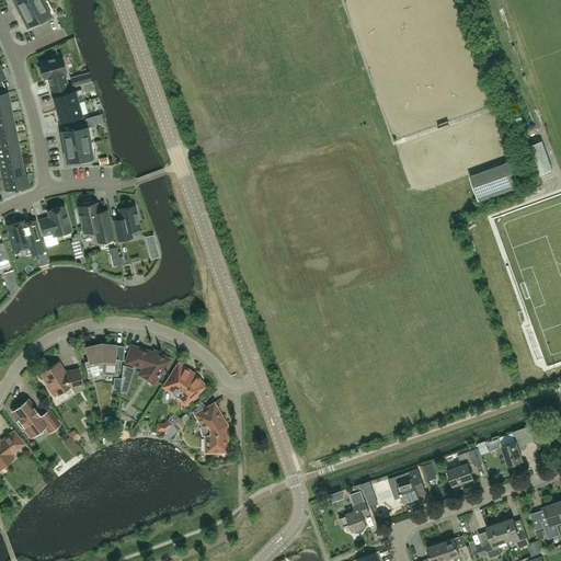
[(13,0),(20,12),(44,1),(43,0),(13,0)]
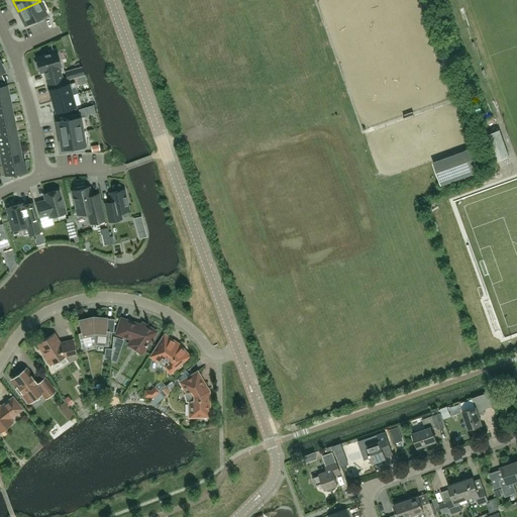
[(18,11),(25,24),(36,19),(37,22),(48,17),(40,1),(18,11)]
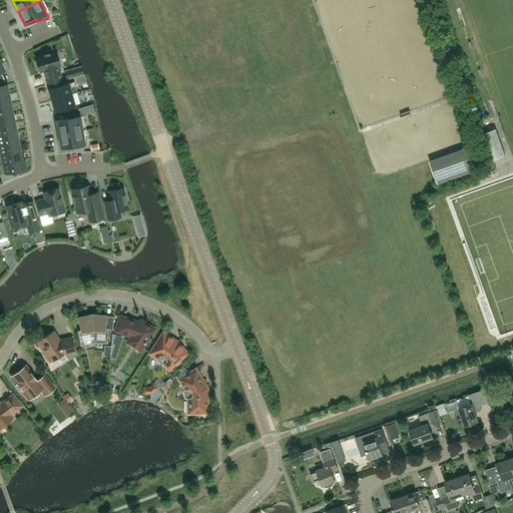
[(24,46),(27,55),(34,52),(30,44),(24,46)]
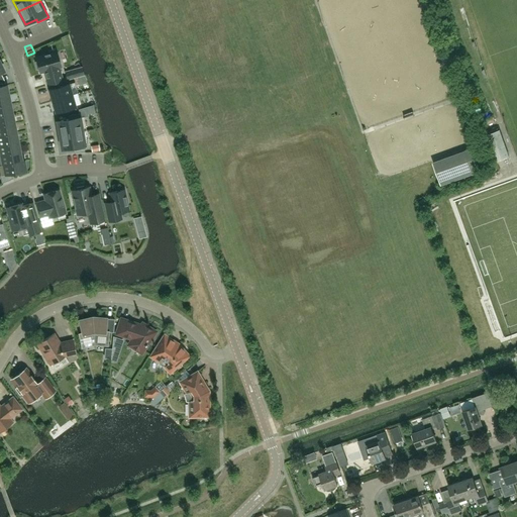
[(61,67),(57,52),(36,58),(37,62),(35,62),(37,69),(39,69),(40,72),(44,71),(47,84),(63,80),(59,67),(61,67)]
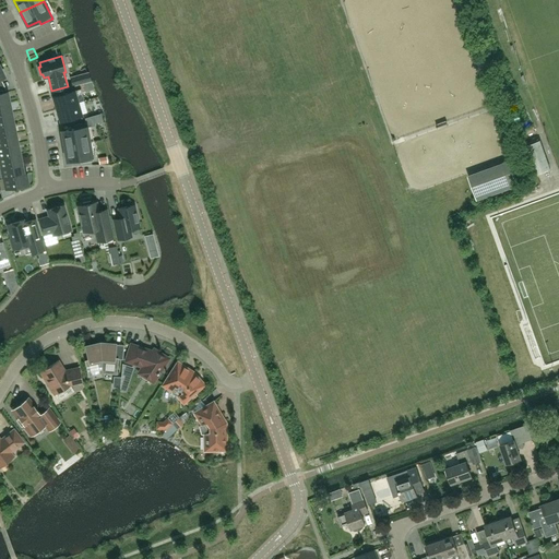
[(81,83),(79,75),(71,78),(73,85),(81,83)]
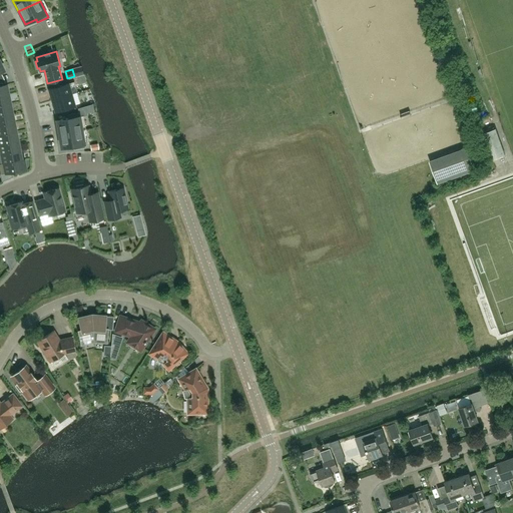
[(69,82),(50,88),(53,99),(73,93),(69,82)]
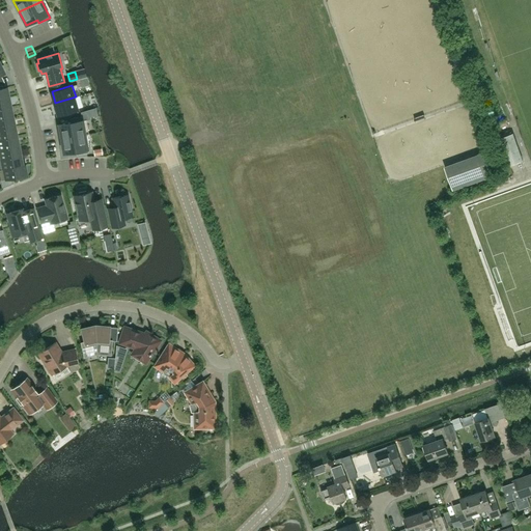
[(0,99),(9,98),(7,87),(0,88),(0,99)]
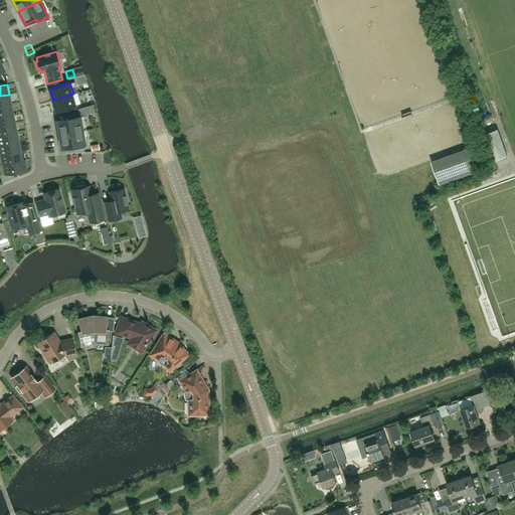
[(73,94),(53,100),(57,111),(76,106),(73,94)]
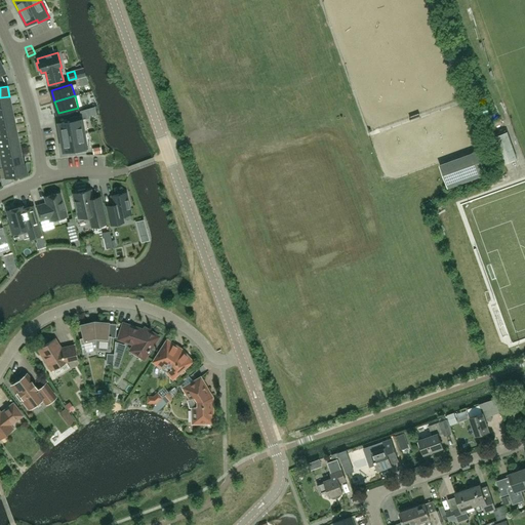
[(9,96),(0,97),(0,108),(10,106),(9,96)]
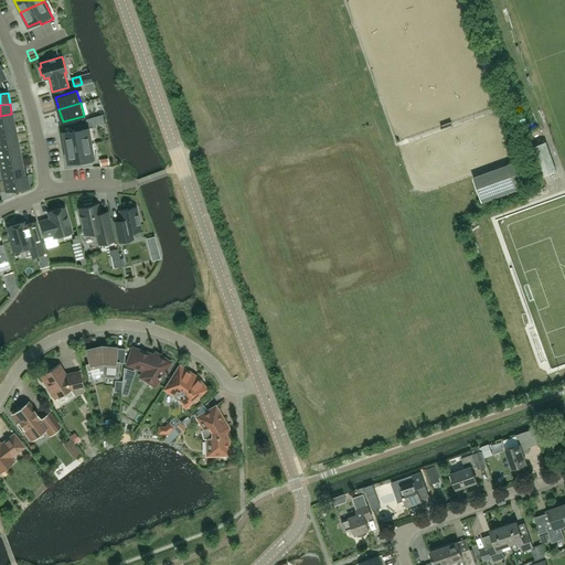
[(11,114),(0,116),(0,127),(13,125),(11,114)]
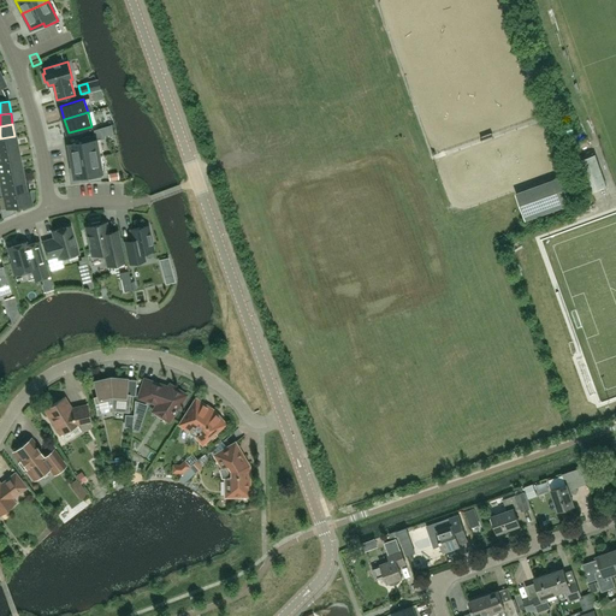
[(82,141),(67,143),(70,161),(99,155),(96,140),(106,138),(104,128),(94,130),(94,135),(81,137),(82,141)]
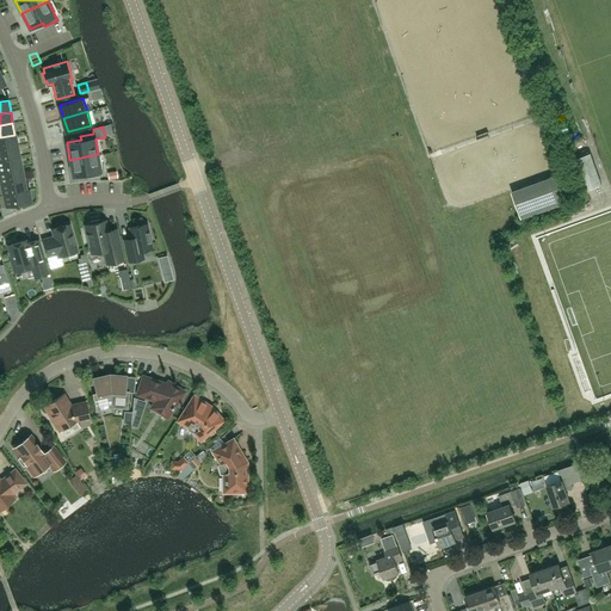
[(0,149),(17,146),(14,135),(0,137),(0,149)]
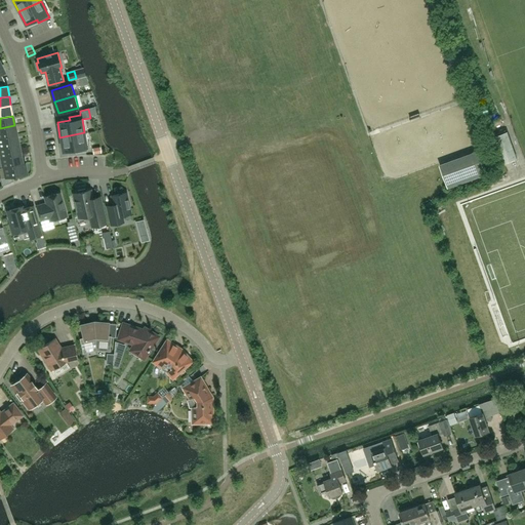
[(14,125),(0,128),(0,137),(16,135),(14,125)]
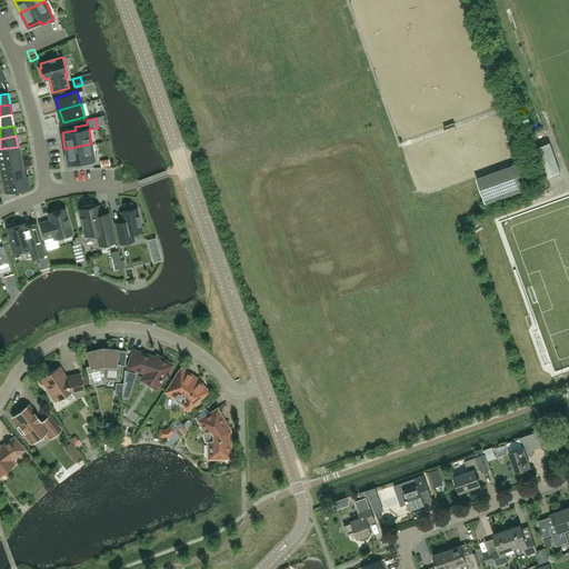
[(560,172),(550,142),(535,148),(546,178),(560,172)]
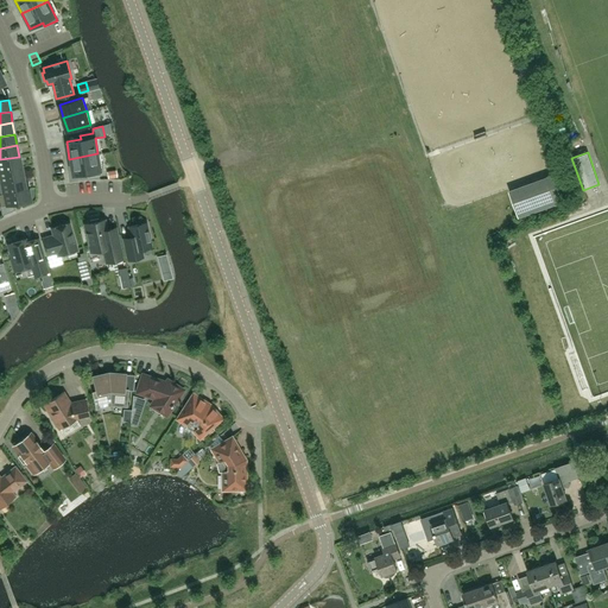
[(69,159),(73,176),(87,173),(87,177),(101,175),(97,153),(69,159)]
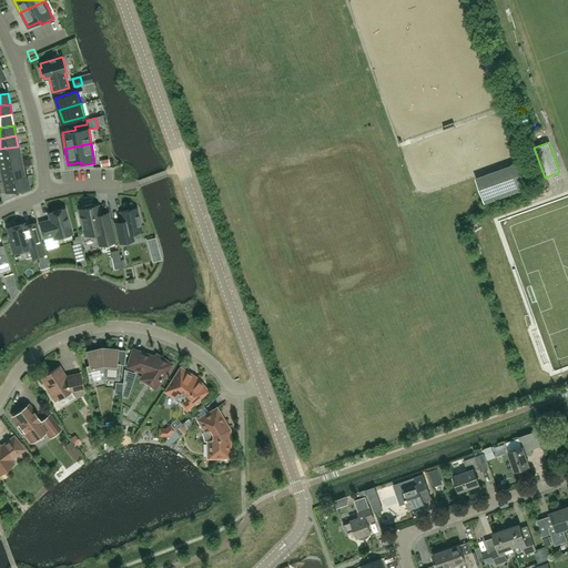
[(18,146),(0,149),(0,160),(20,156),(18,146)]
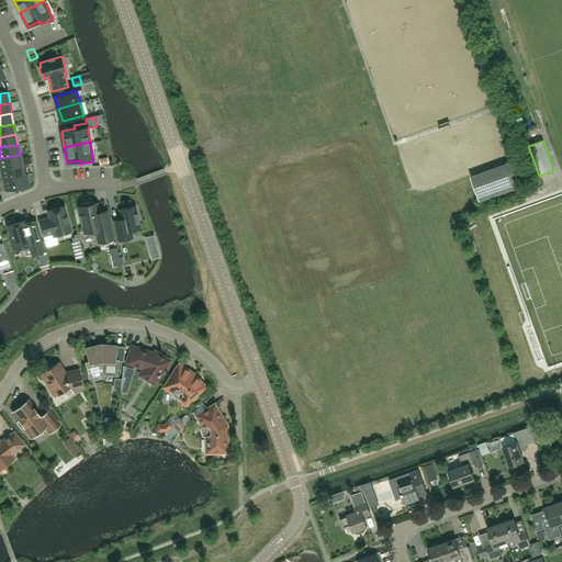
[(22,165),(20,155),(0,158),(0,165),(1,169),(22,165)]
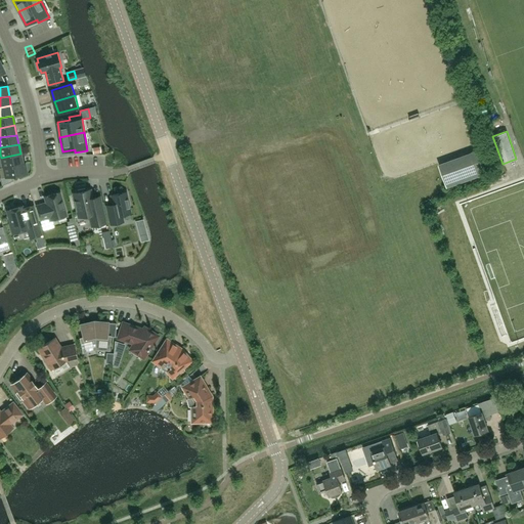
[(20,154),(1,158),(3,168),(25,163),(23,163),(20,154)]
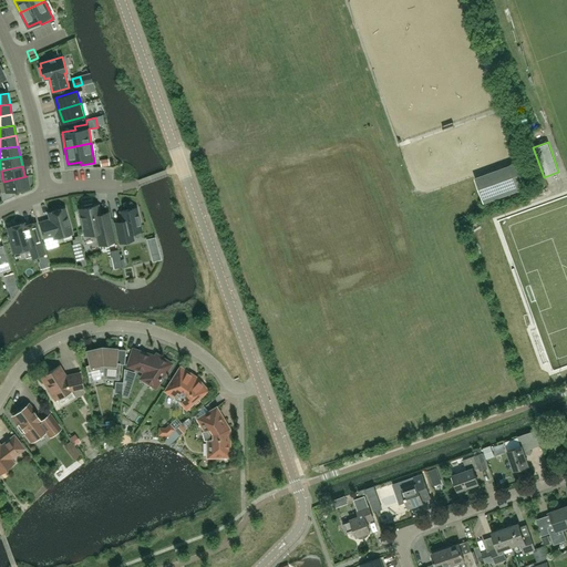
[(525,187),(517,167),(476,182),(484,203),(525,187)]
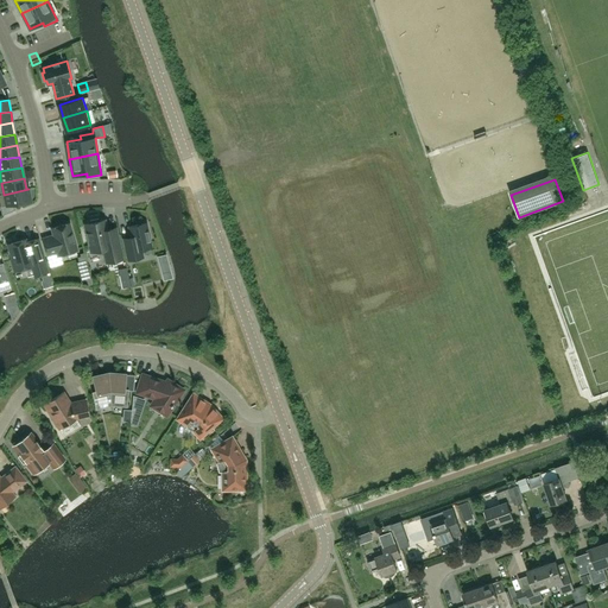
[(29,189),(4,195),(6,206),(31,201),(29,189)]
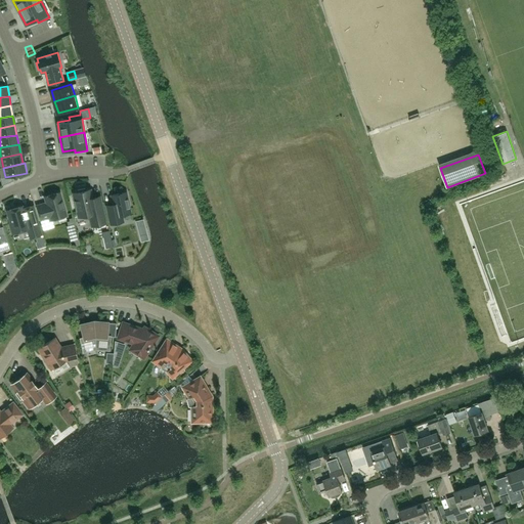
[(105,223),(101,203),(93,205),(90,189),(86,190),(85,188),(77,190),(78,192),(73,193),(79,217),(86,216),(86,218),(90,217),(92,226),(105,223)]
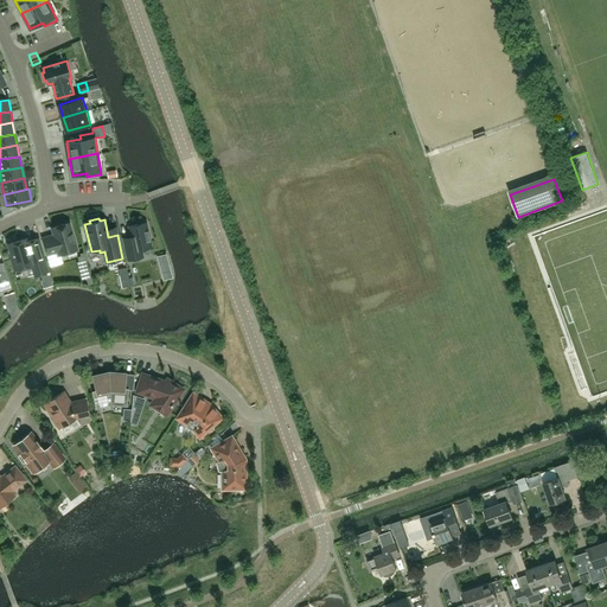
[(51,236),(43,238),(48,255),(59,253),(59,254),(77,249),(69,223),(52,228),(55,236),(51,237),(51,236)]
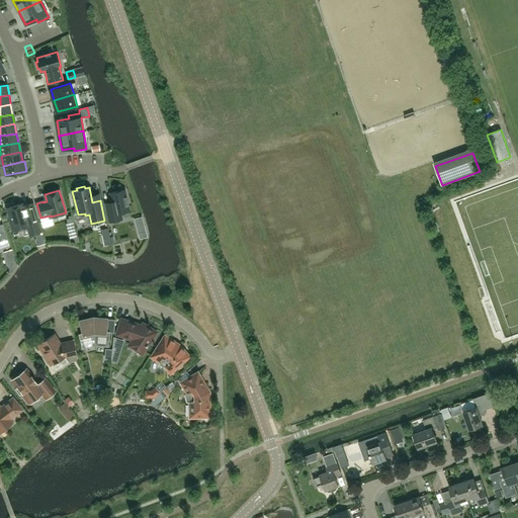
[(130,210),(124,190),(109,193),(112,206),(106,208),(109,222),(121,220),(120,212),(130,210)]
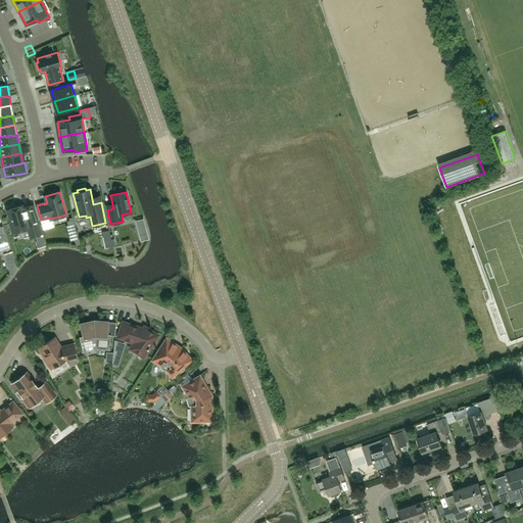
[(41,235),(35,215),(26,218),(22,206),(7,211),(11,224),(10,224),(13,234),(28,230),(31,238),(41,235)]
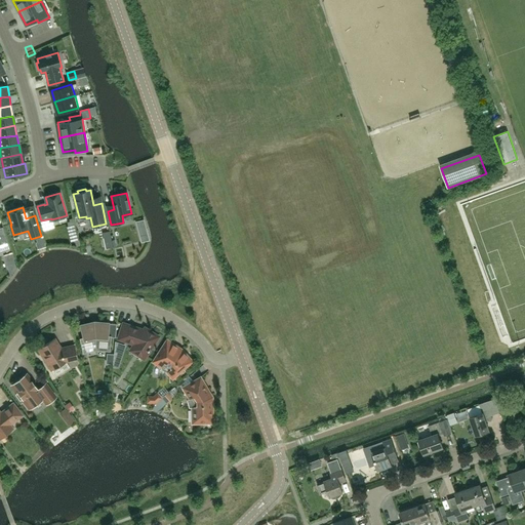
[(78,240),(74,225),(67,227),(71,242),(78,240)]
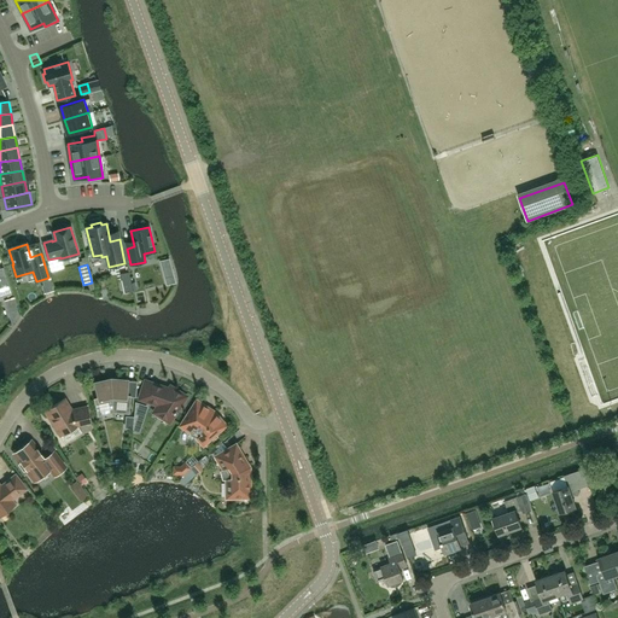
[(133,291),(129,272),(121,274),(124,293),(133,291)]
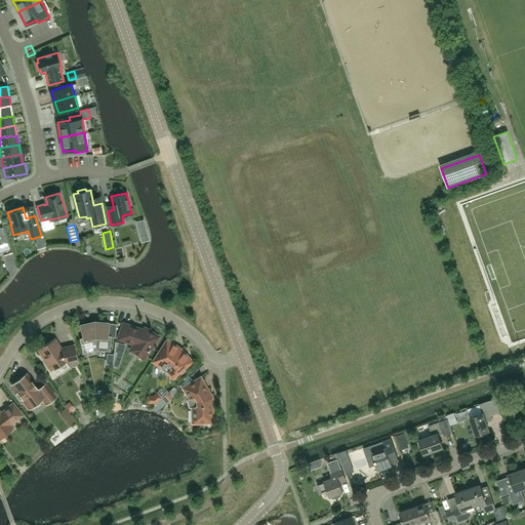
[(0,252),(10,249),(5,235),(0,236),(0,252)]
